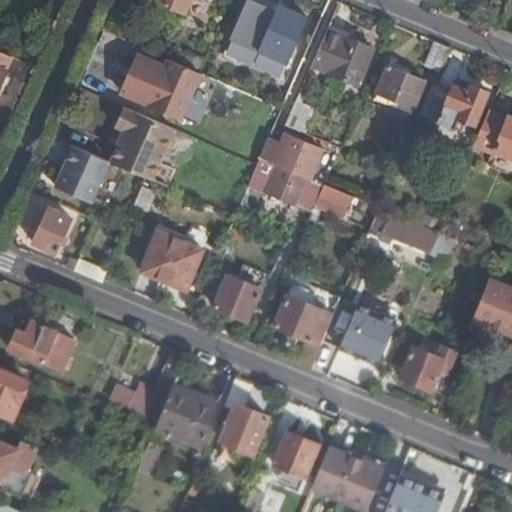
[(165,0),(198,14),(203,0),(165,0)]
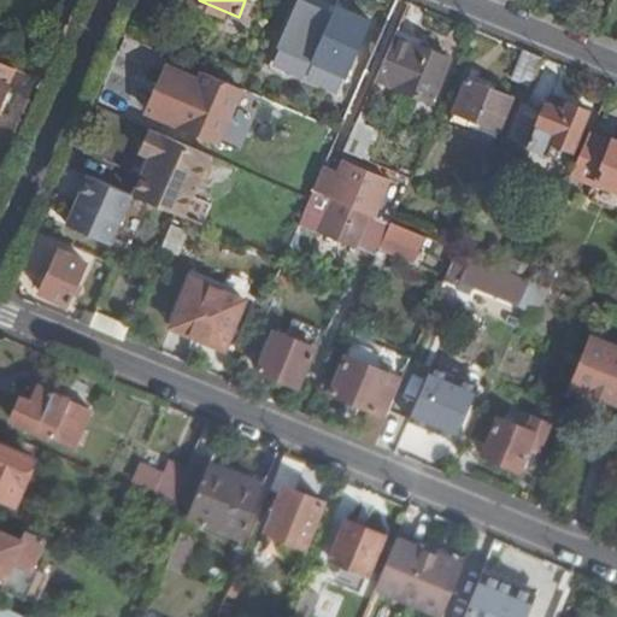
[(309,0),(299,0),(272,62),(342,92),(374,19),(338,4),(334,11),(309,0)]
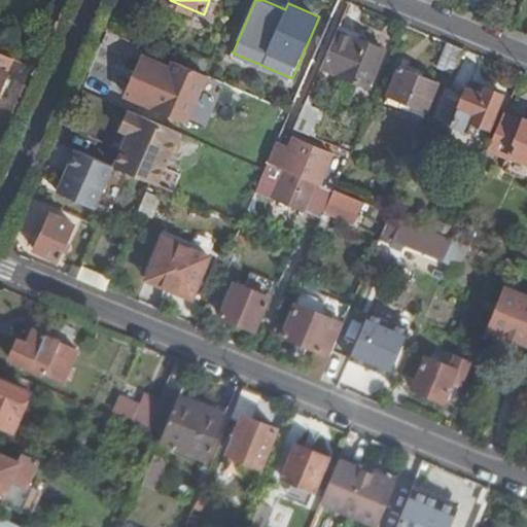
[(384,47),(338,28),(321,65),(367,84),(384,47)]
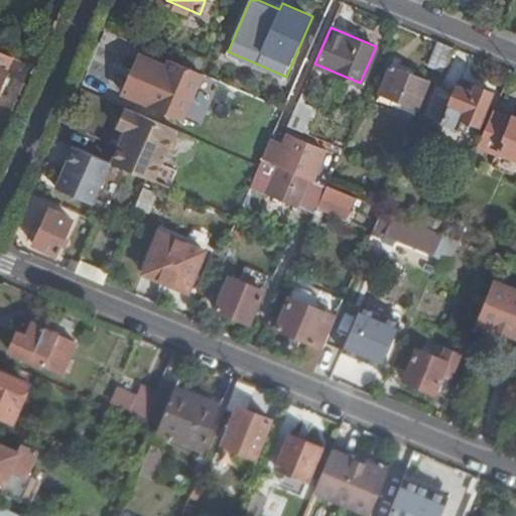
[(455,46),(439,39),(429,63),(444,70),(455,46)]
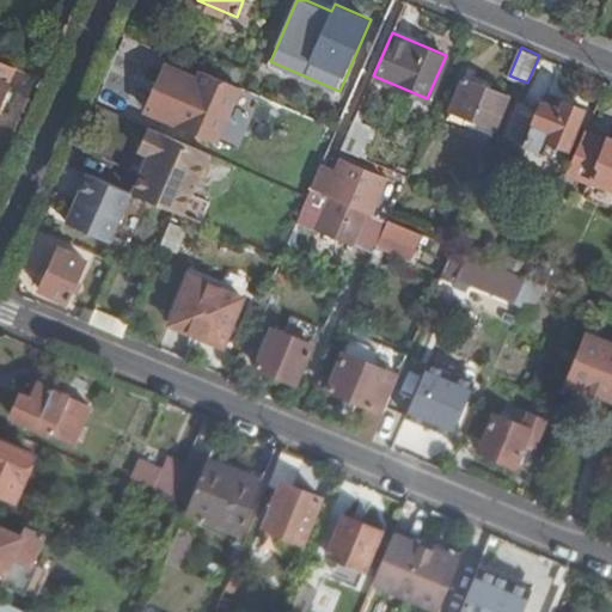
[(203,68),(171,55),(147,109),(209,136),(228,92),(199,79),(203,68)]
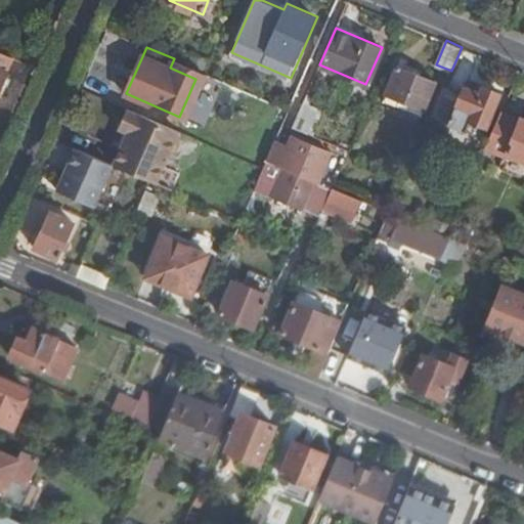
[(11,72),(16,59),(0,52),(0,93),(10,72),(11,72)]
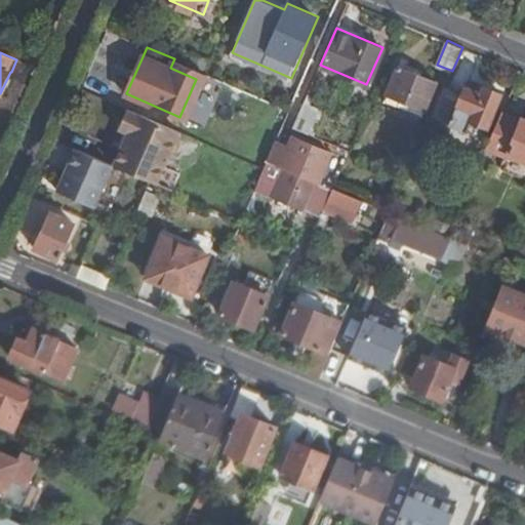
[(423,109),(436,80),(399,65),(388,92),(423,109)]
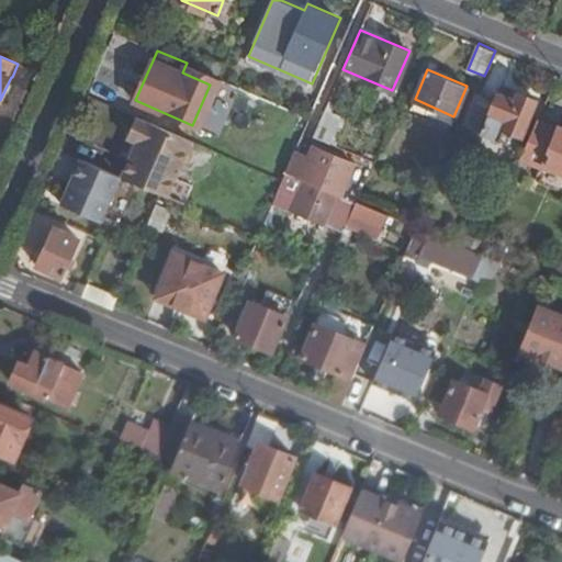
[(523,135),(538,100),(518,92),(514,100),(498,91),(493,101),(479,97),(465,126),(501,139),(506,128),(523,135)]
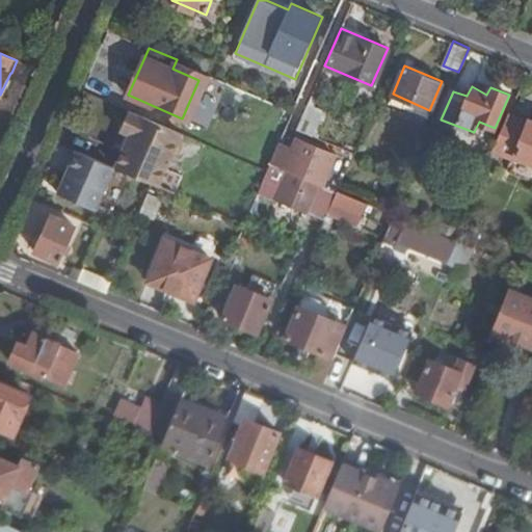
[(321,112),(308,106),(297,127),(312,134),(321,112)]
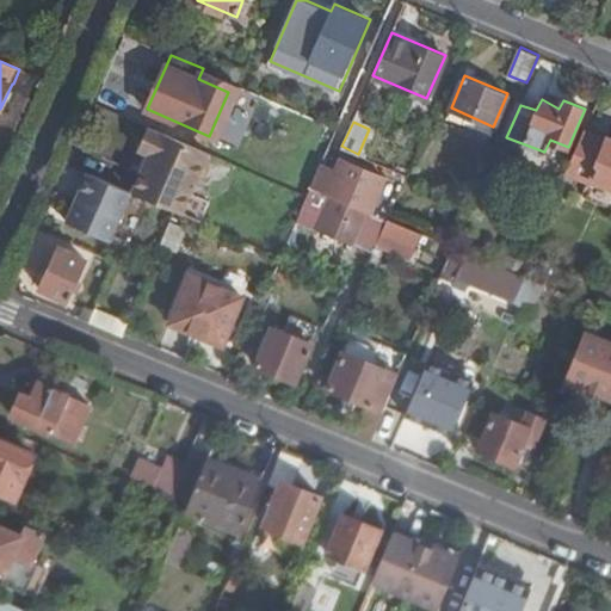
[(209,152),(149,127),(139,149),(149,154),(133,193),(174,211),(183,214),(197,181),(203,179),(210,166),(207,156),(209,152)]
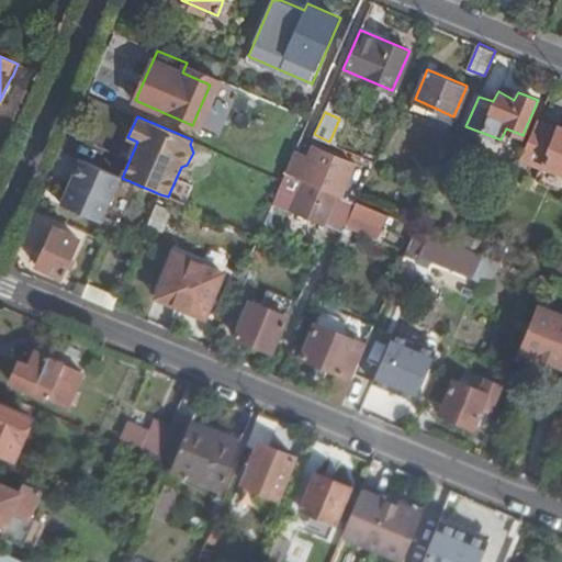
[(559,127),(536,119),(520,155),(543,166),(544,164),(561,170),(561,124),(559,127)]
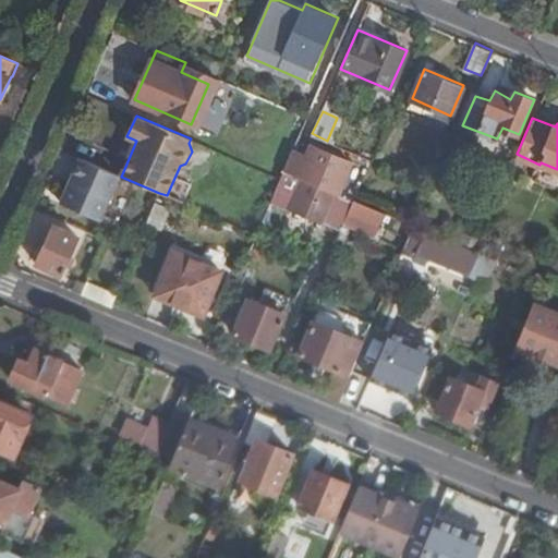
[(298,168),(293,174),(318,186),(336,193),(349,160),(312,144),(302,169),(298,168)]
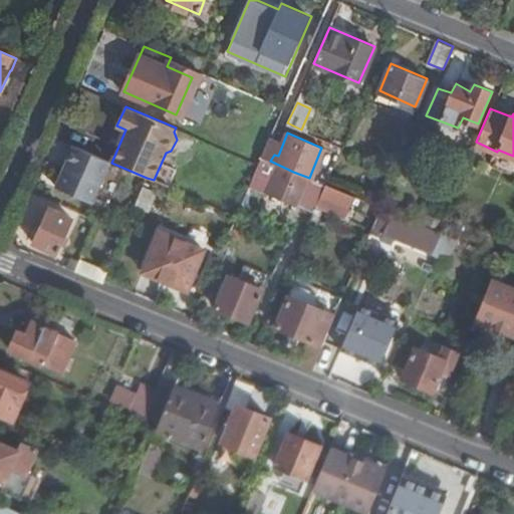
[(109,161),(74,146),(64,168),(70,172),(62,190),(91,202),(109,161)]
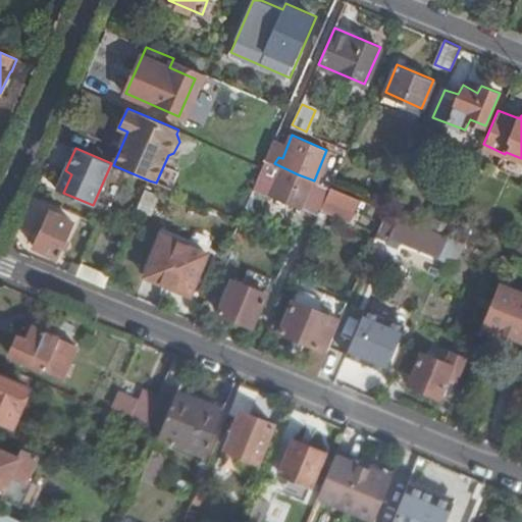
[(274,163),(266,160),(264,164),(263,166),(254,188),(302,207),(312,184),(314,180),(298,174),(274,163)]
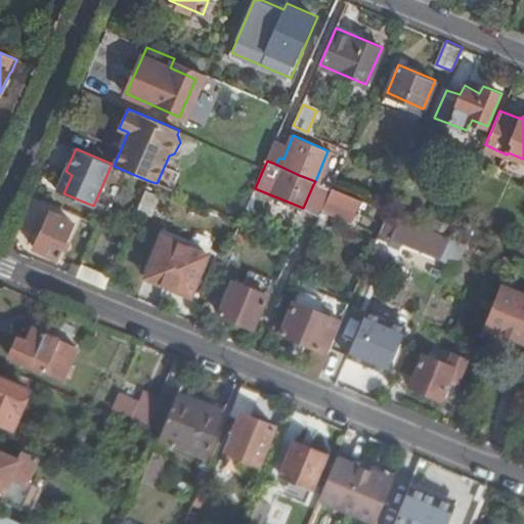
[(72,175),(66,171),(56,190),(63,193),(72,175)]
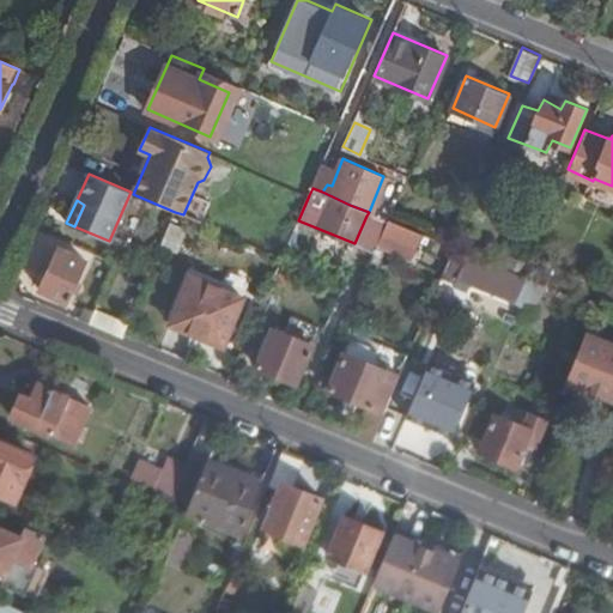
[(389,219),(372,213),(358,246),(375,253),(389,219)]
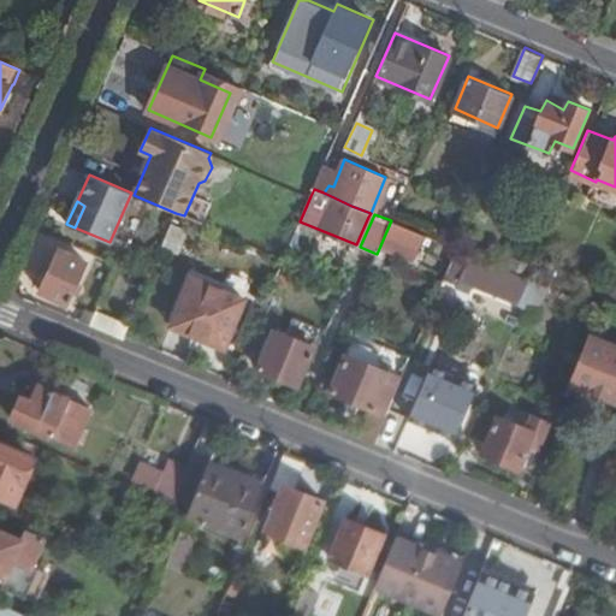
[(169,223),(161,243),(179,248),(185,227),(169,223)]
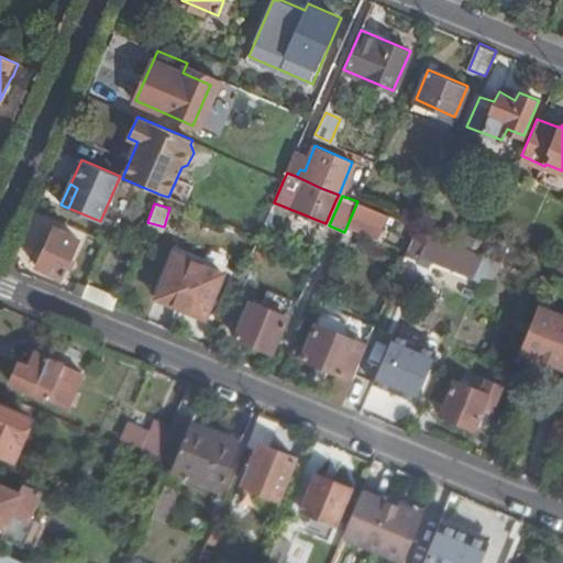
[(58,277),(79,240),(55,225),(35,264),(58,277)]
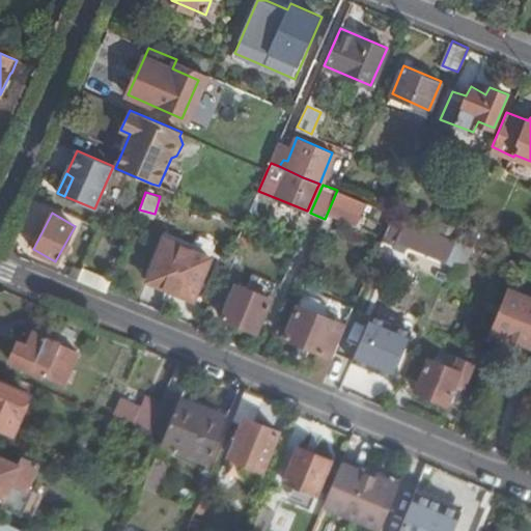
[(448,258),(456,240),(451,236),(395,214),(386,232),(448,258)]
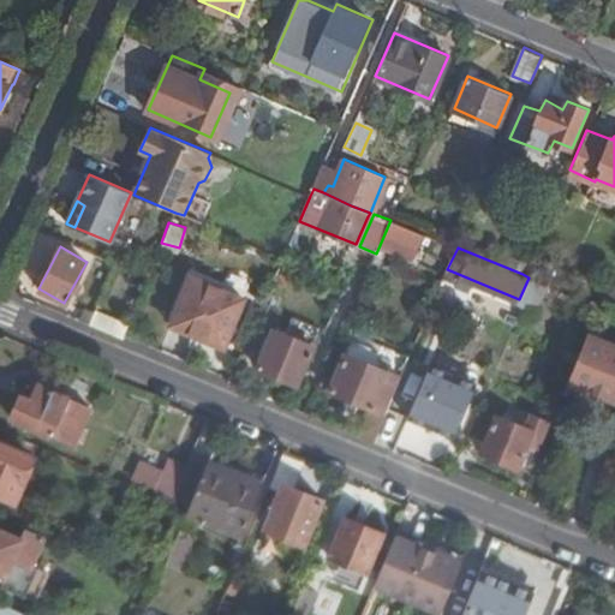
[(222,346),(244,297),(192,274),(172,322),(222,346)]
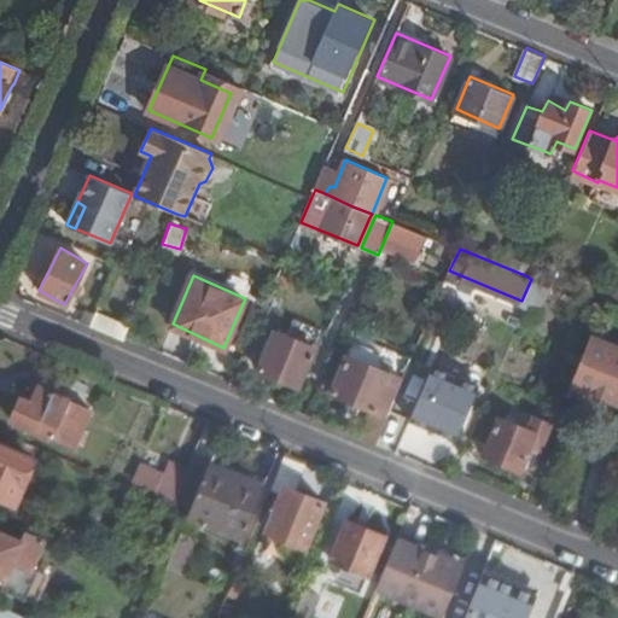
[(296,384),(314,347),(277,330),(258,368),(296,384)]
